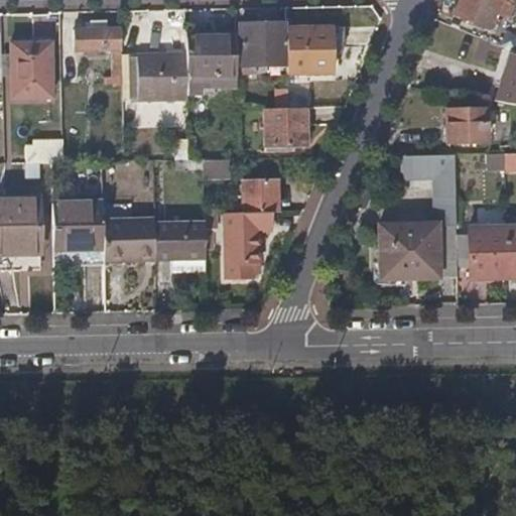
[(459,0),(454,14),(490,28),(496,12),(508,17),(514,0),(459,0)]
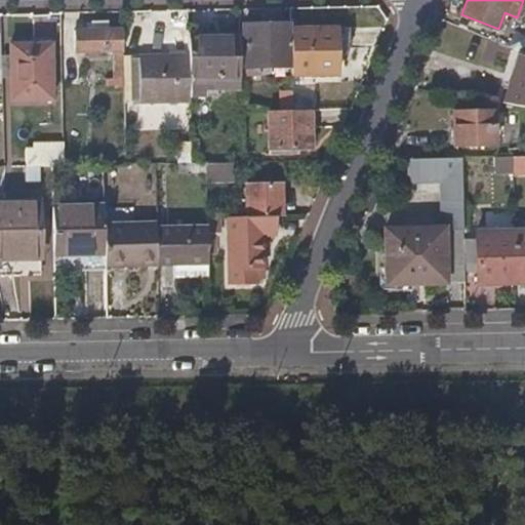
[(240,24),(240,32),(240,67),(292,66),(291,28),(291,23),(240,24)]
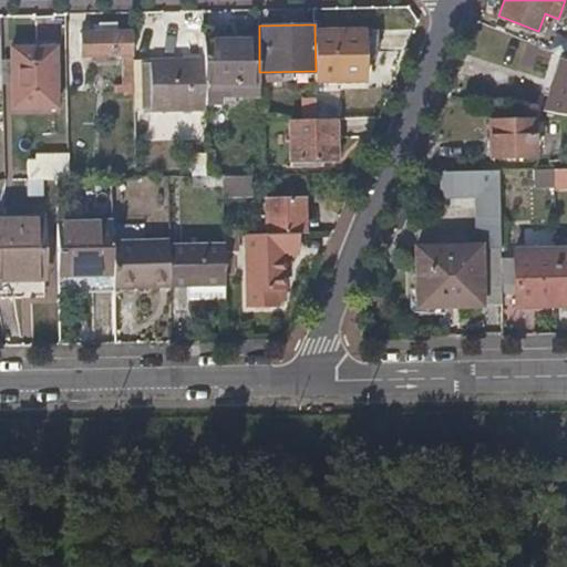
[(133,30),(80,30),(81,55),(134,55),(133,30)]
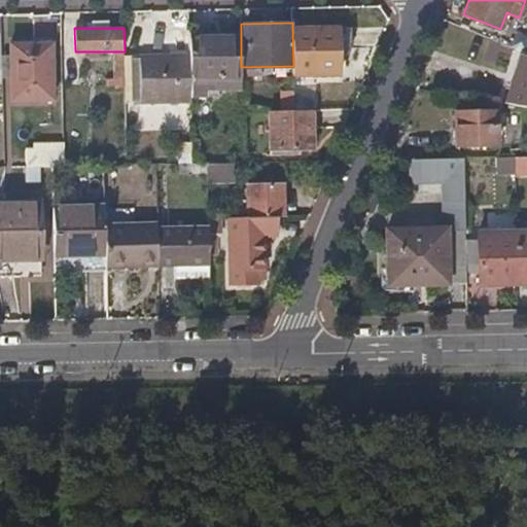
[(340,28),(292,28),(293,66),(293,74),(341,74),(340,28)]
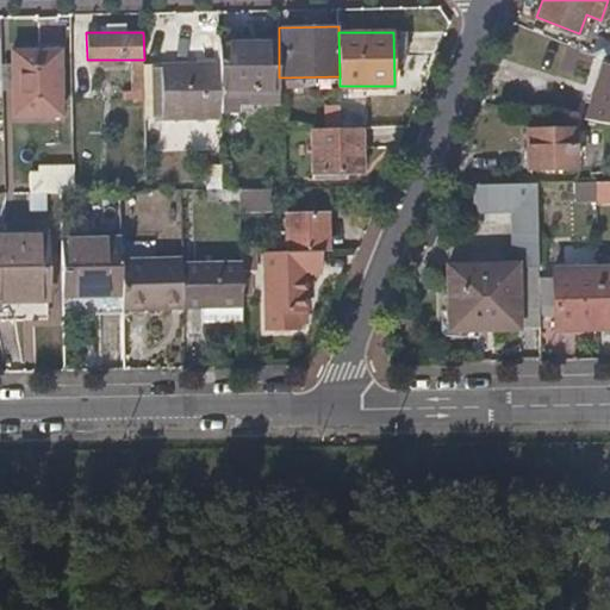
[(219,38),(221,63),(221,111),(238,113),(240,105),(249,104),(249,103),(279,103),(279,78),(279,37),(219,38)]
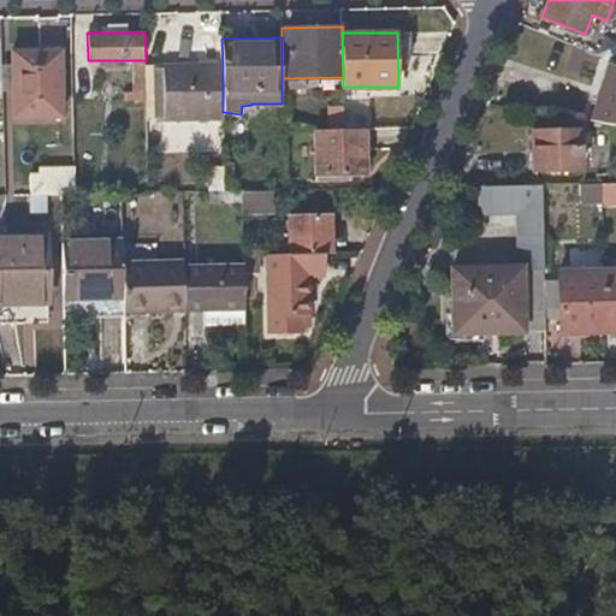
[(59,49),(12,52),(13,116),(61,114),(59,49)]
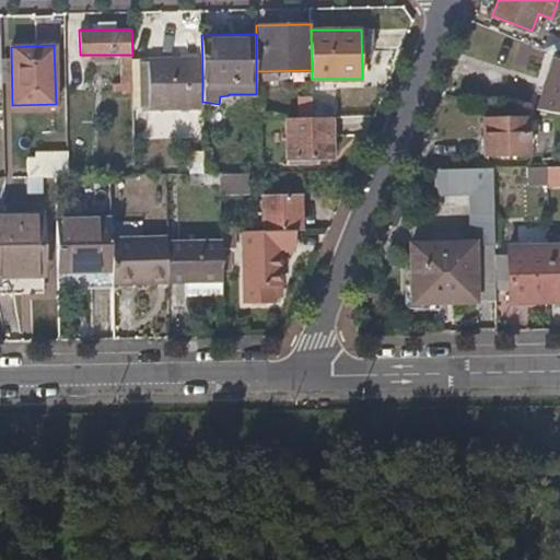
[(202,58),(140,59),(141,107),(202,108),(202,102),(202,58)]
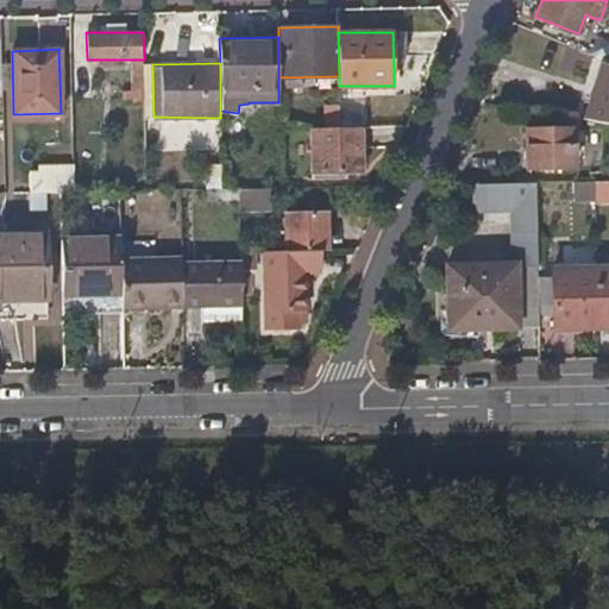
[(608,67),(601,64),(584,117),(608,121),(608,67)]
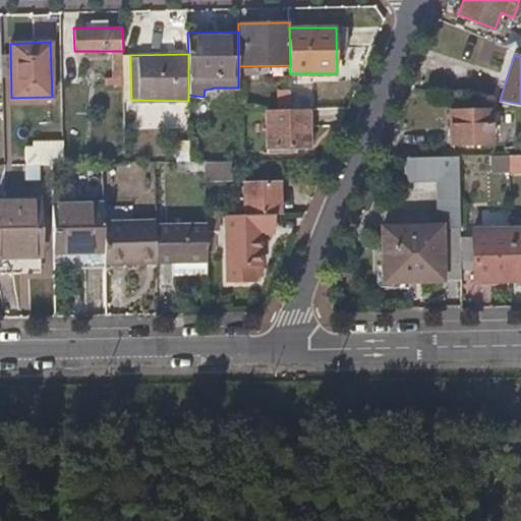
[(290,91),(274,91),(275,109),(290,109),(290,91)]
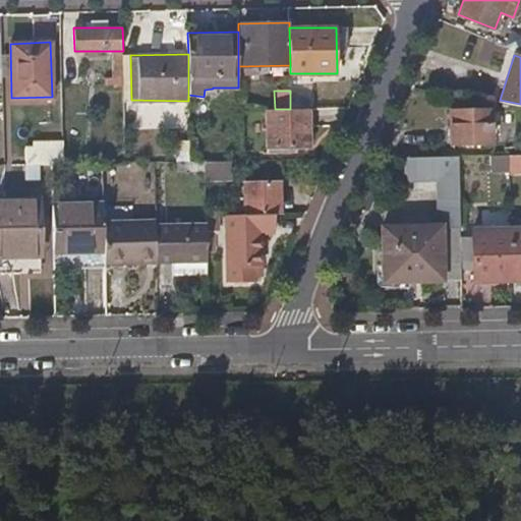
[(275,109),(267,109),(267,147),(309,146),(308,108),(290,109),(275,109)]
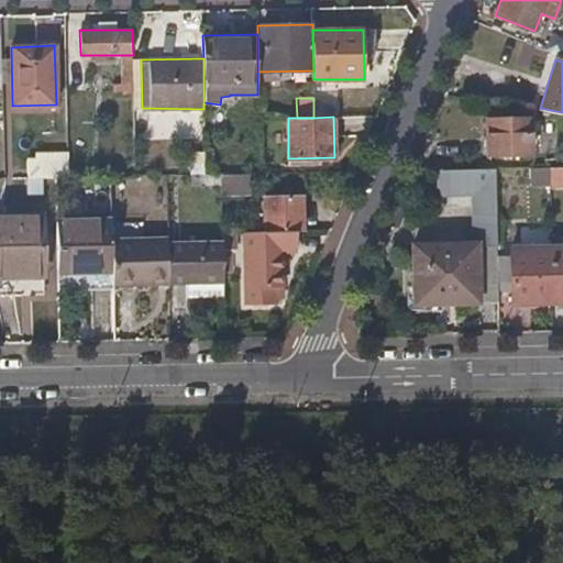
[(529,120),(485,121),(486,155),(530,154),(529,120)]
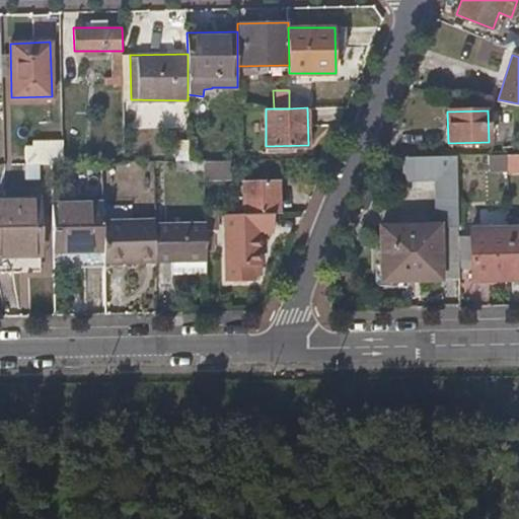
[(175,131),(165,131),(165,160),(175,160),(189,160),(189,123),(175,124),(175,131)]
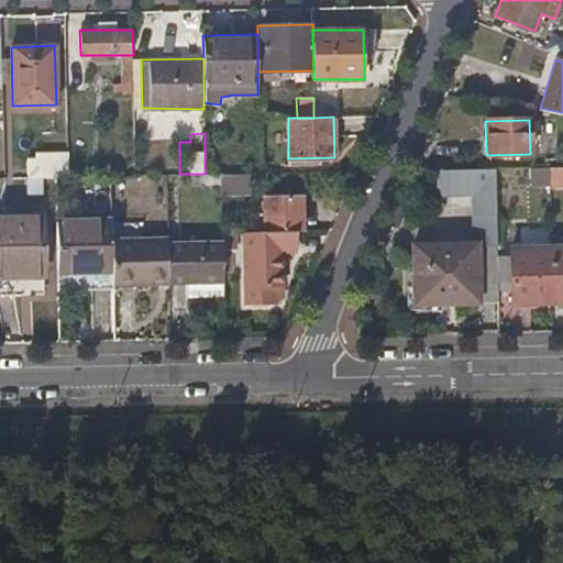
[(45,195),(45,177),(70,176),(70,152),(29,153),(30,196),(45,195)]
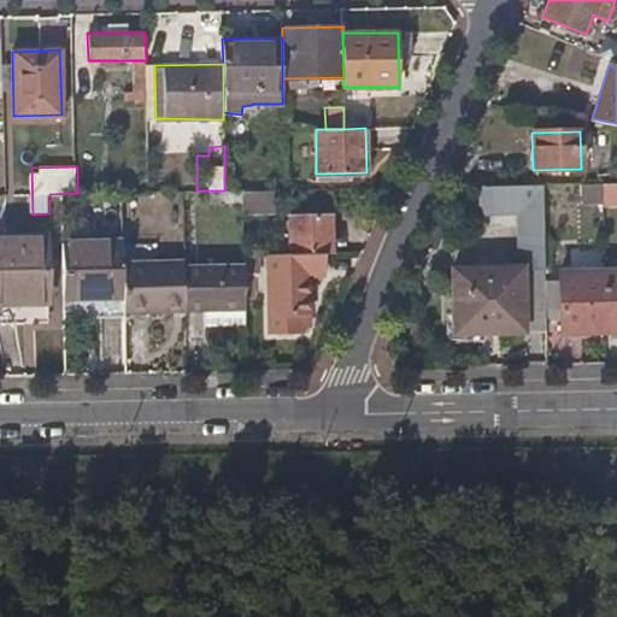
[(542,183),(482,183),(482,211),(517,212),(518,234),(544,234),(542,183)]
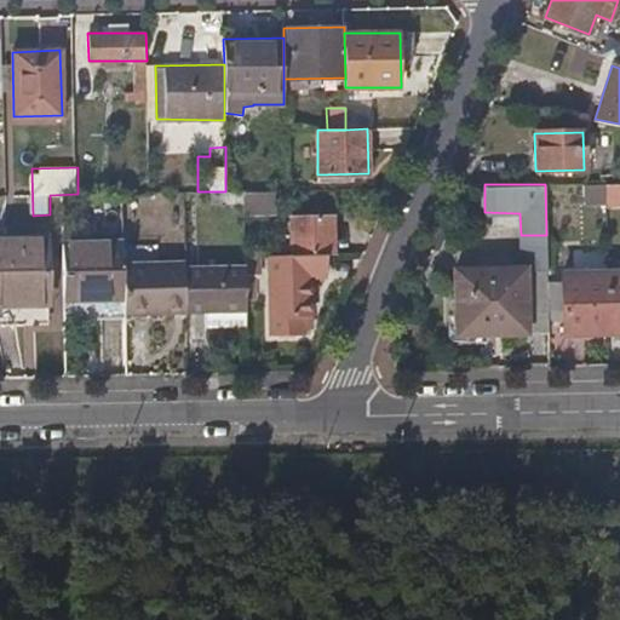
[(225,191),(210,191),(211,205),(244,205),(244,190),(225,191)]
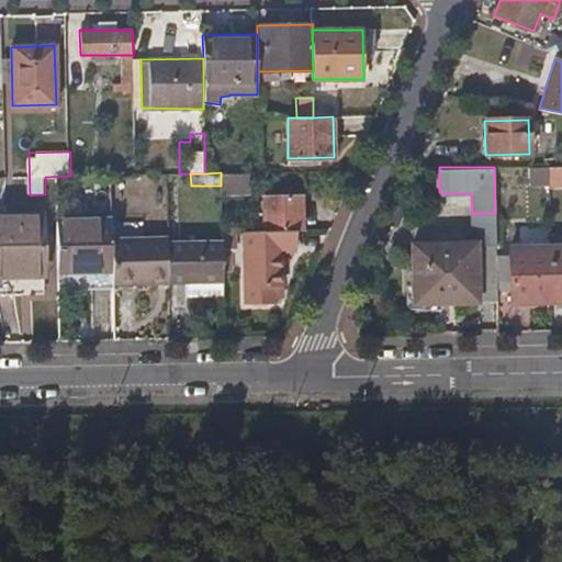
[(250,172),(221,172),(221,186),(221,194),(250,194),(250,172)]
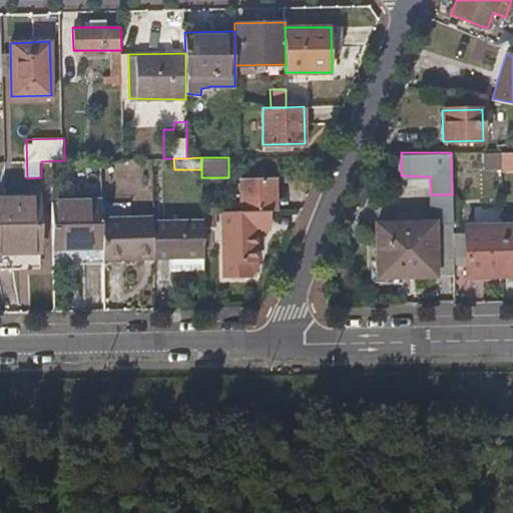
[(221,179),(206,179),(206,192),(221,192),(221,179)]
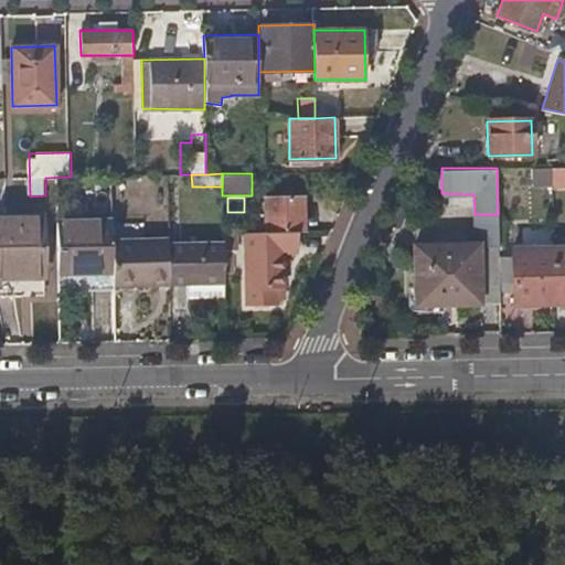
[(304,198),(264,199),(266,234),(296,233),(306,233),(304,198)]
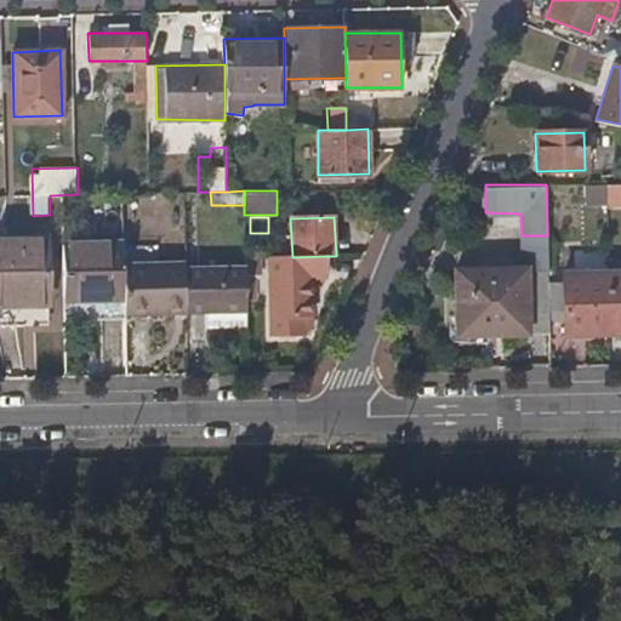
[(522,235),(520,235),(520,260),(524,262),(547,263),(547,235),(522,235)]
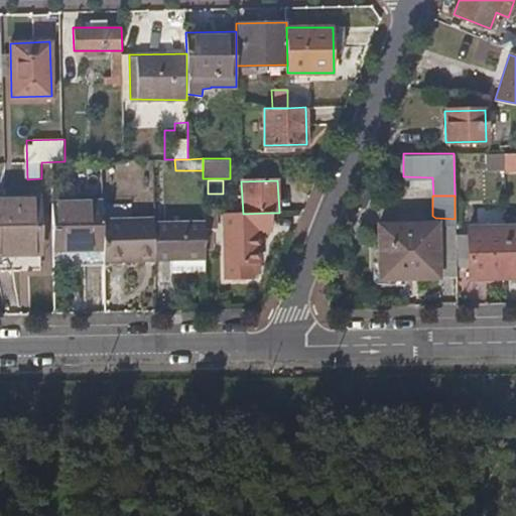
[(40,197),(0,198),(0,253),(42,253),(40,197)]
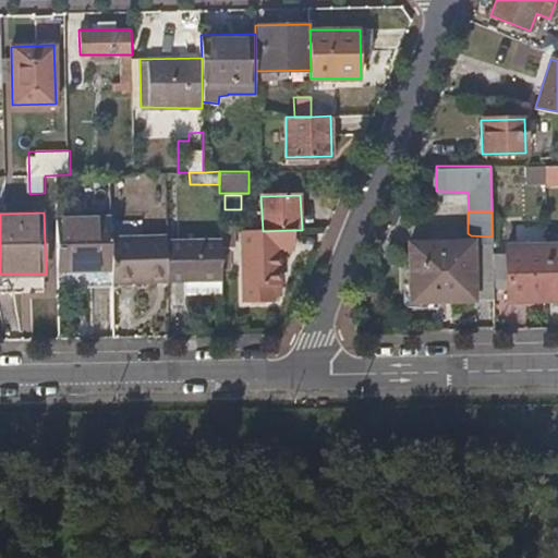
[(111,217),(55,218),(57,278),(112,277),(111,237),(111,217)]
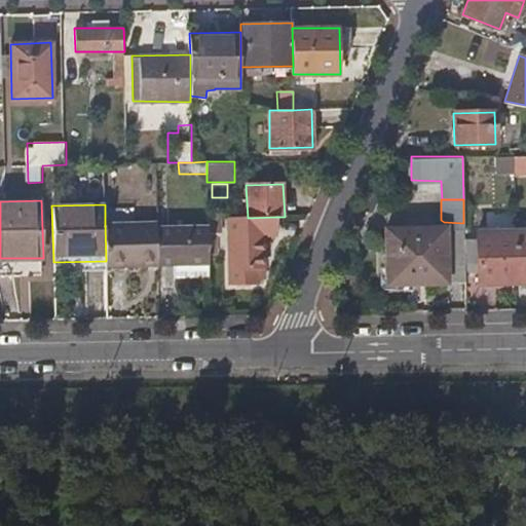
[(248,218),(228,219),(229,285),(259,284),(259,278),(264,278),(264,236),(276,236),(275,217),(248,218)]
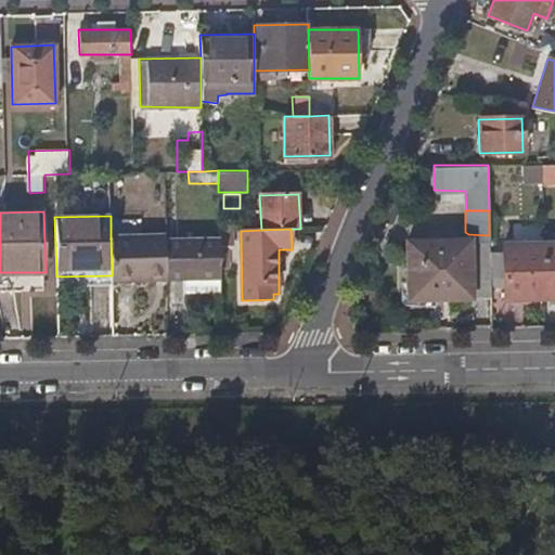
[(165,233),(111,235),(112,275),(112,282),(165,280),(165,239),(165,233)]
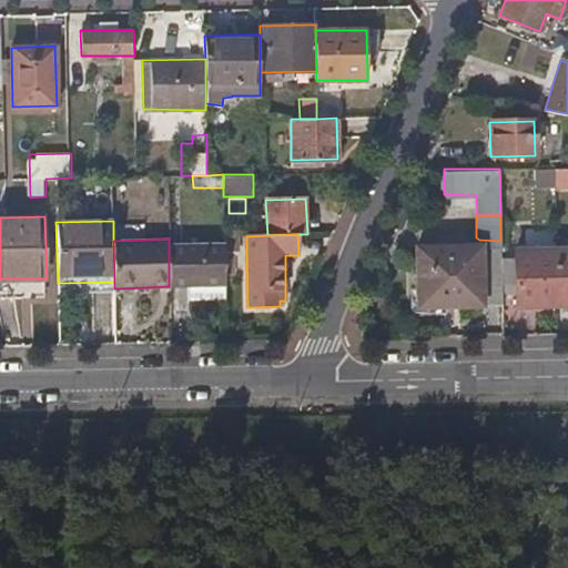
[(224,244),(169,244),(169,286),(189,286),(224,285),(224,244)]
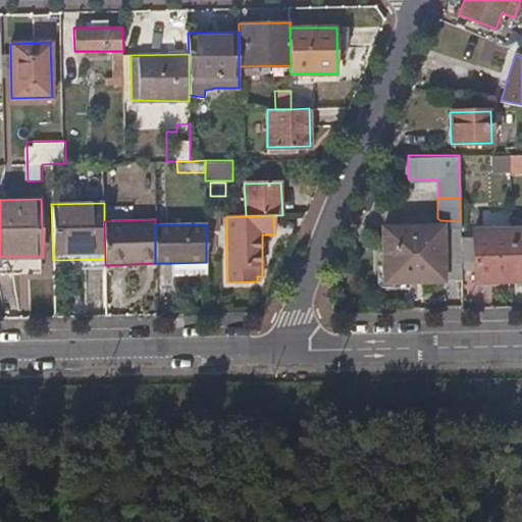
[(442,224),(381,226),(383,282),(444,281),(444,279),(442,224)]
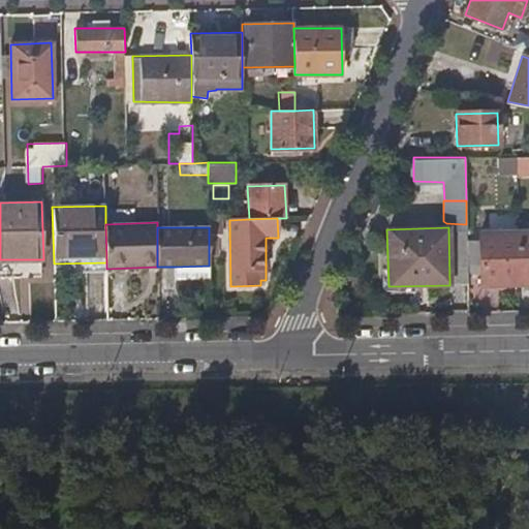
[(466,227),(448,227),(449,283),(467,283),(467,266),(466,240),(466,227)]
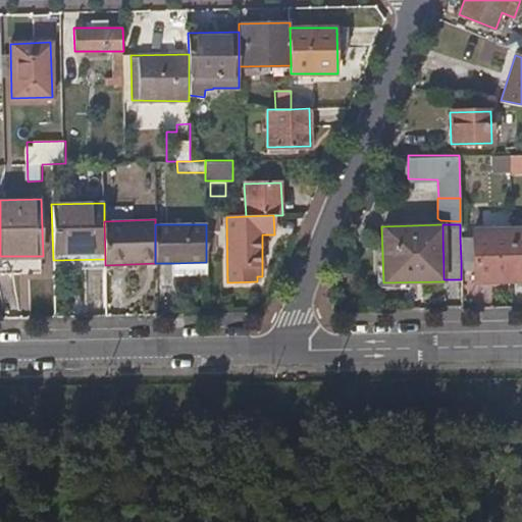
[(521,227),(511,228),(512,281),(521,280),(521,227)]
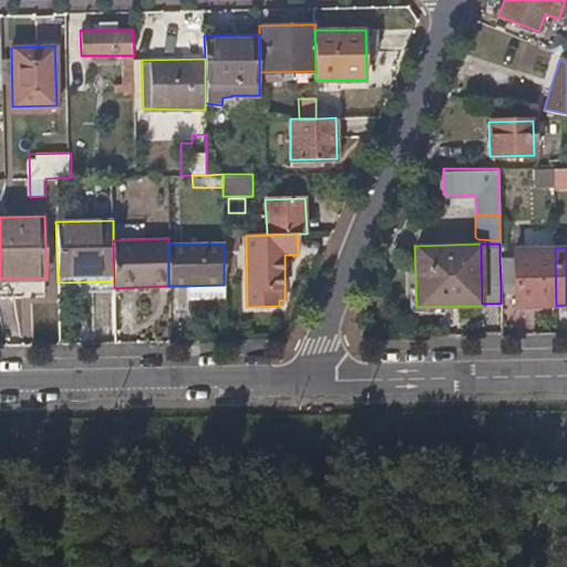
[(514,248),(513,258),(514,284),(514,307),(556,306),(555,248),(514,248)]
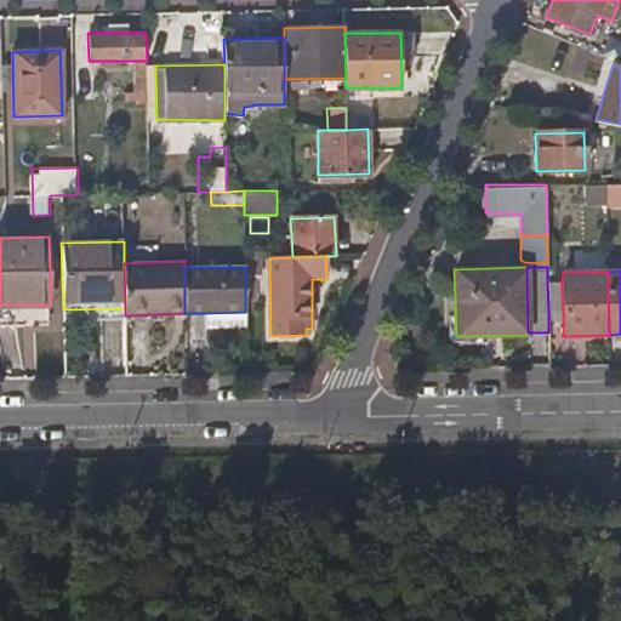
[(562,283),(547,281),(548,312),(563,311),(562,283)]
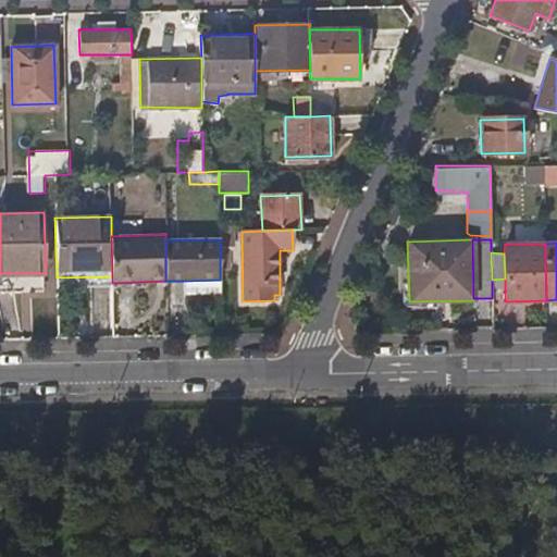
[(220,280),(185,281),(186,293),(220,293),(220,280)]
